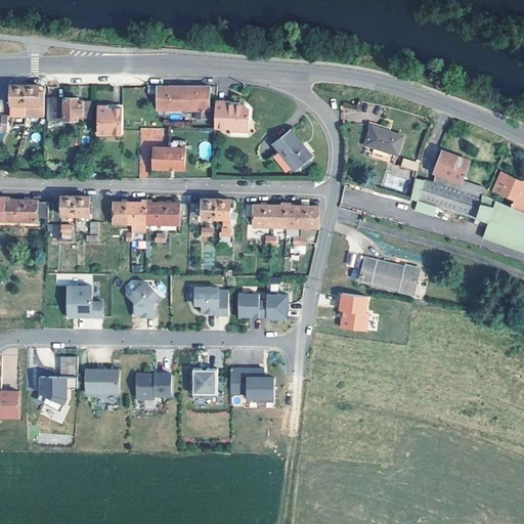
[(12,117),(46,117),(45,94),(40,94),(40,86),(12,86),(12,117)]
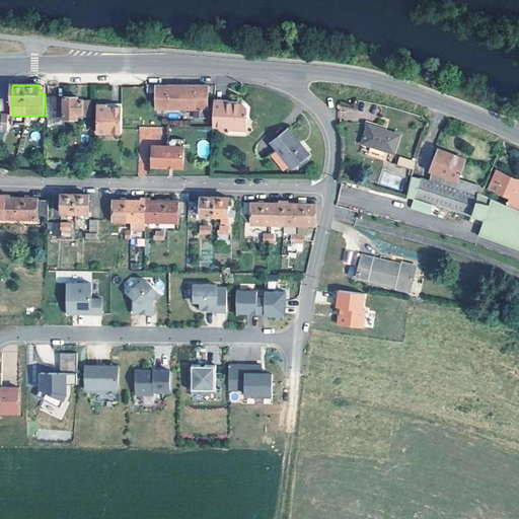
[(146,94),(157,94),(157,86),(147,86),(146,94)]
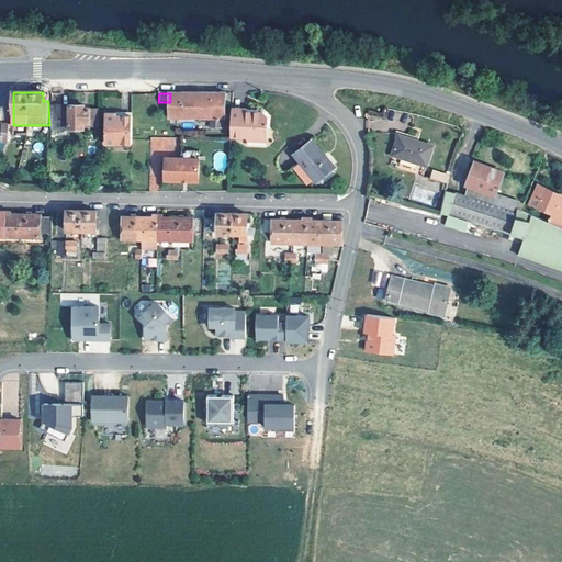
[(214,120),(227,120),(227,93),(170,93),(170,121),(171,120),(180,120),(214,120)]
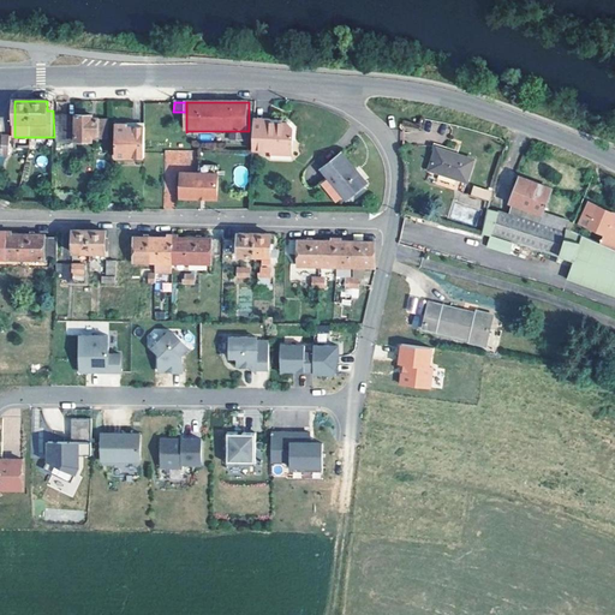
[(273,117),(273,114),(256,114),(256,142),(274,142),(274,145),(297,145),(297,121),(290,114),(279,114),(279,117),(273,117)]
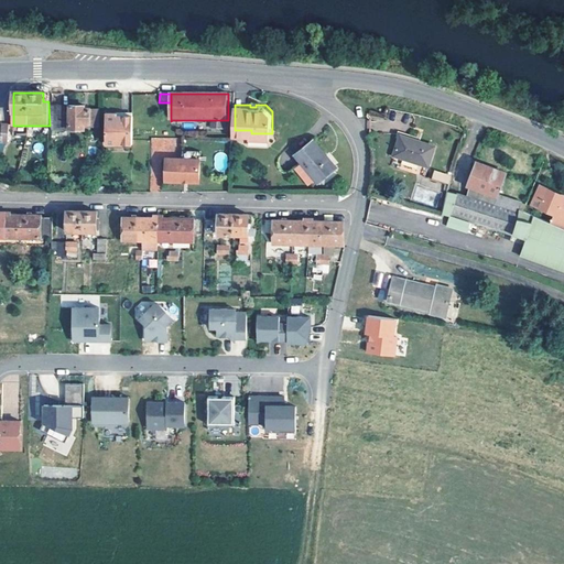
[(86,130),(91,130),(91,111),(86,111),(86,109),(52,108),(53,132),(86,132),(86,130)]
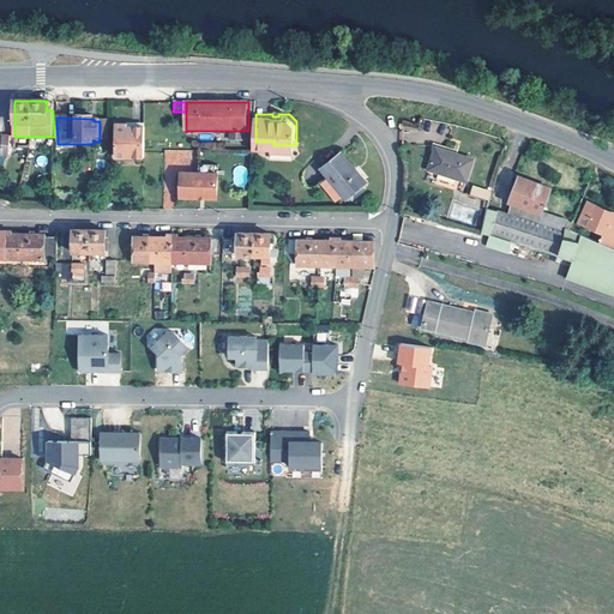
[(145,150),(145,131),(130,131),(130,127),(116,127),(118,161),(145,161),(145,150)]
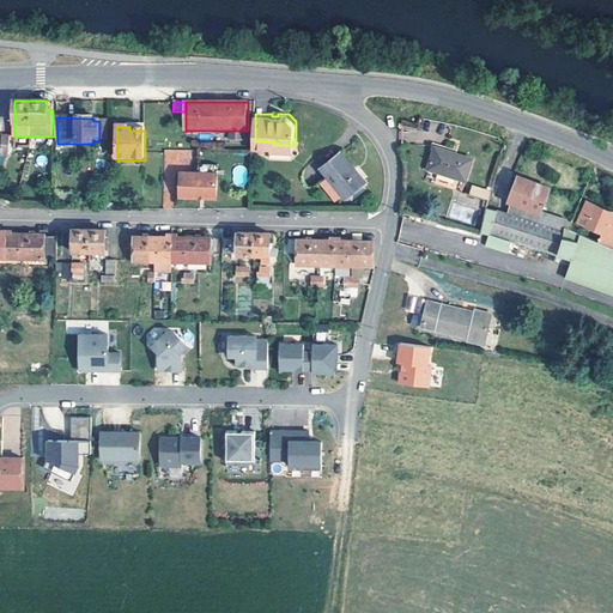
[(253,131),(234,131),(234,141),(253,141),(253,131)]
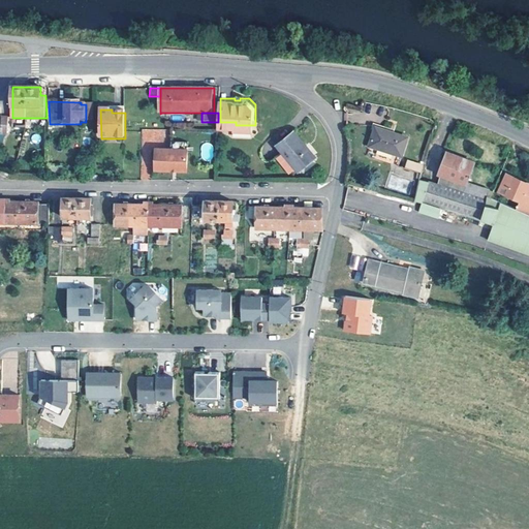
[(408,134),(375,125),(370,143),(403,152),(408,134)]
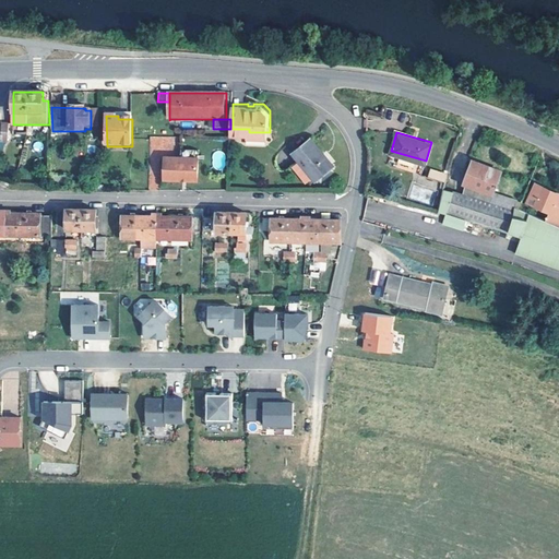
[(150,151),(174,151),(174,137),(150,137),(150,151)]
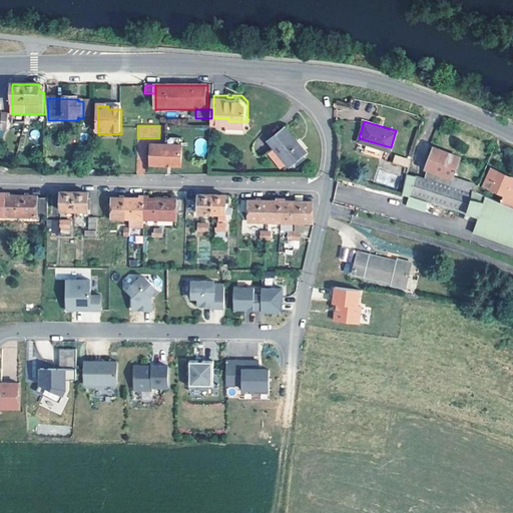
[(271,141),(290,166),(307,153),(287,128),(271,141)]
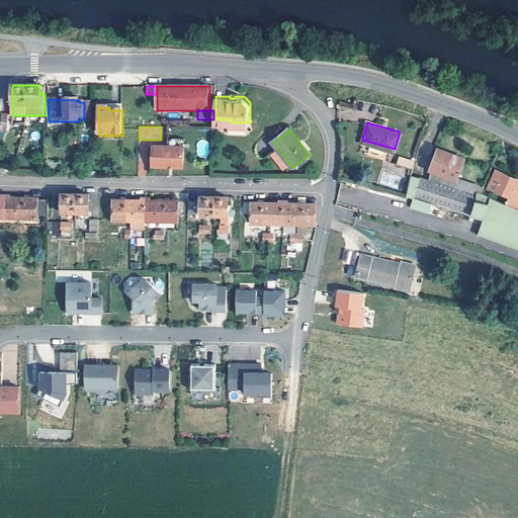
[(188,146),(172,145),(157,145),(157,165),(188,166),(188,146)]
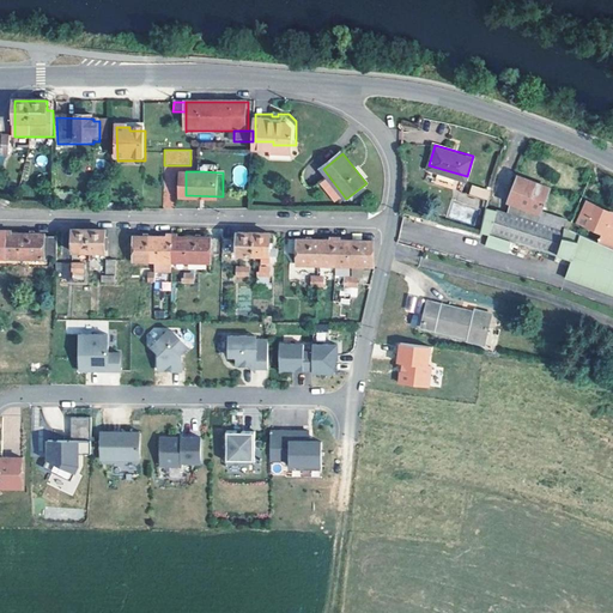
[(535,222),(540,208),(548,184),(517,174),(504,211),(535,222)]
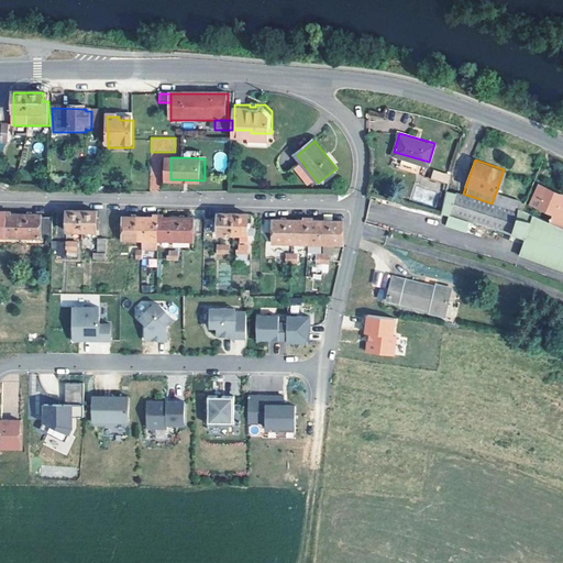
[(432,170),(430,179),(449,184),(451,174),(432,170)]
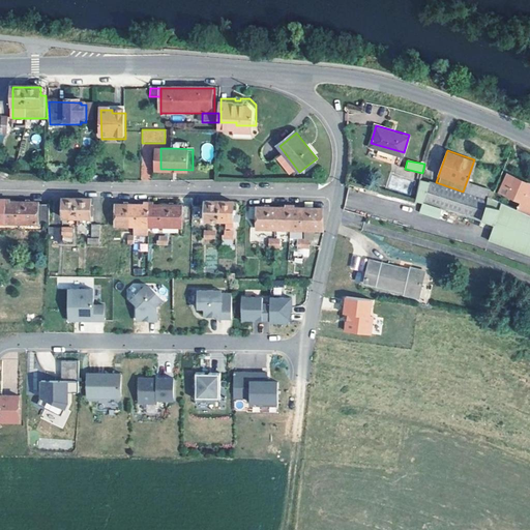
[(529,184),(529,179),(509,173),(508,177),(529,184)]
